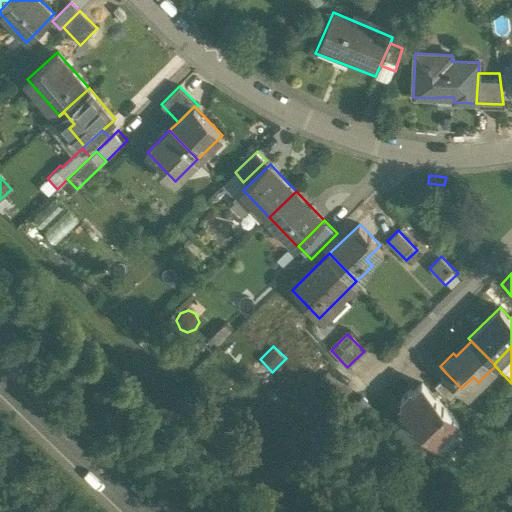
[(461,388),(446,373),(435,383),(450,399),(461,388)]
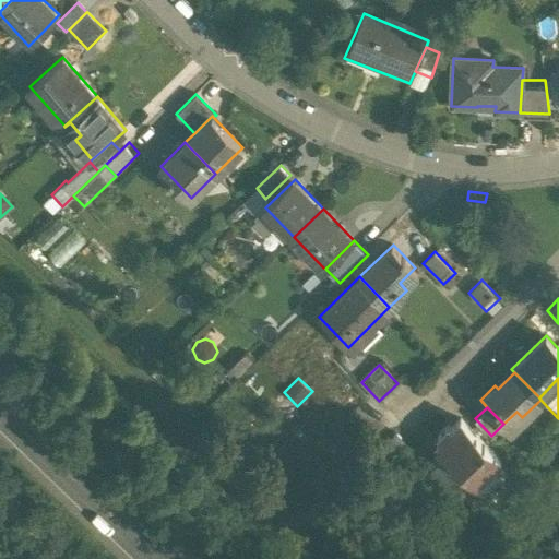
[(501,459),(461,417),(451,427),(448,424),(438,433),(441,437),(437,441),(443,449),(471,476),(477,483),(484,489),(498,476),(491,470),(490,468),(501,459)]
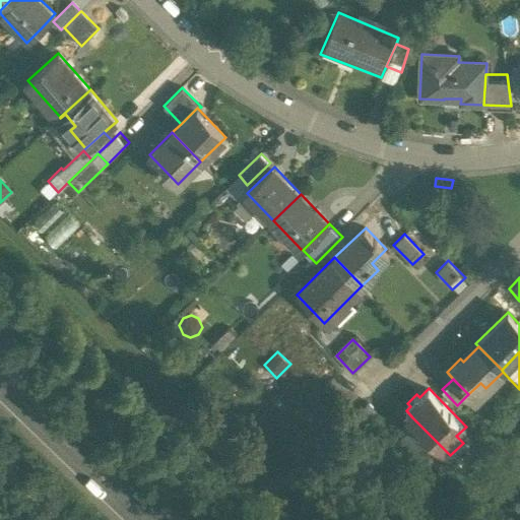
[(438,443),(412,417),(404,426),(429,451),(438,443)]
